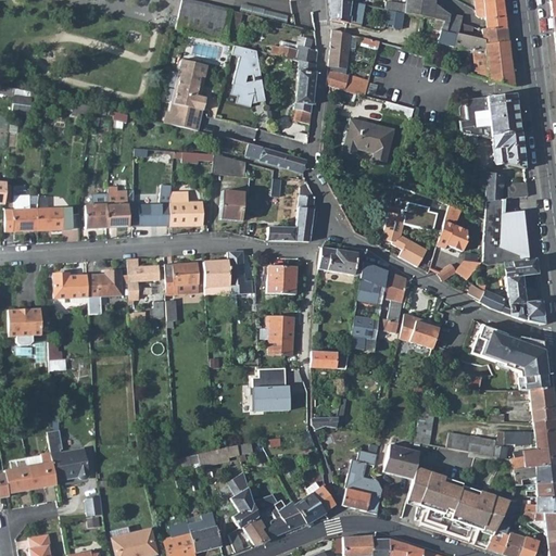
[(231,11),(184,0),(180,0),(174,30),(224,42),(231,11)]
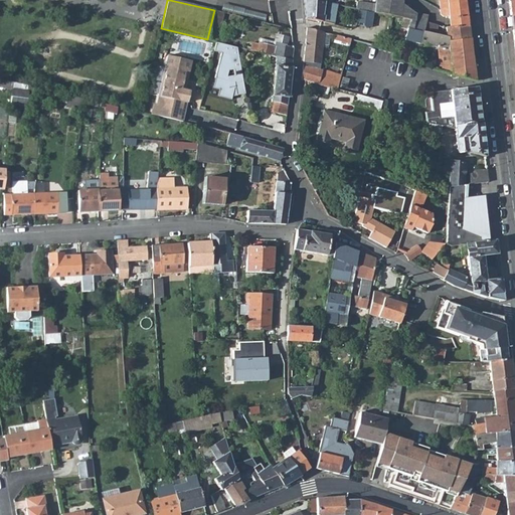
[(322,11),(331,13),(333,4),(313,0),(303,0),(306,27),(323,32),(326,33),(327,26),(328,21),(321,20),(322,11)]
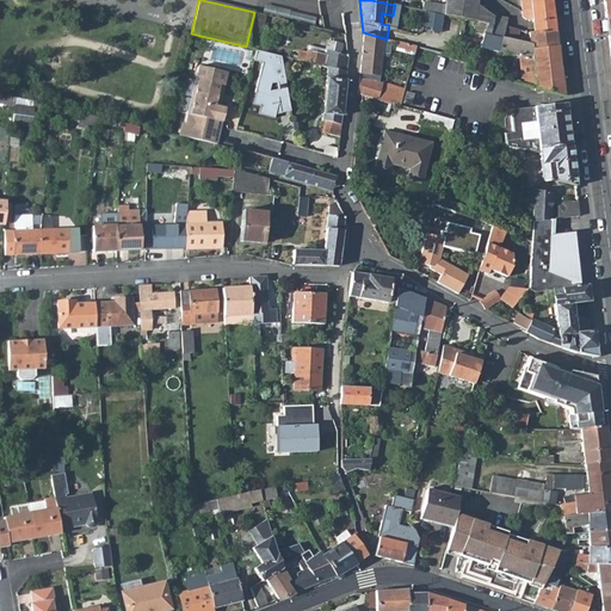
[(474,22),(476,0),(445,0),(445,5),(444,16),(469,20),(474,22)]
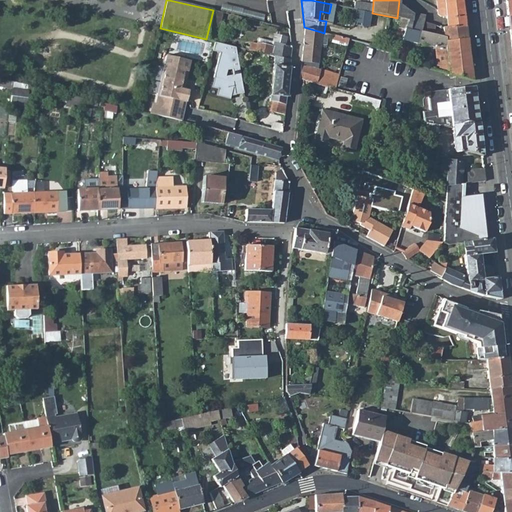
[(436,0),(438,11),(445,10),(446,19),(465,18),(465,17),(462,0),(436,0)]
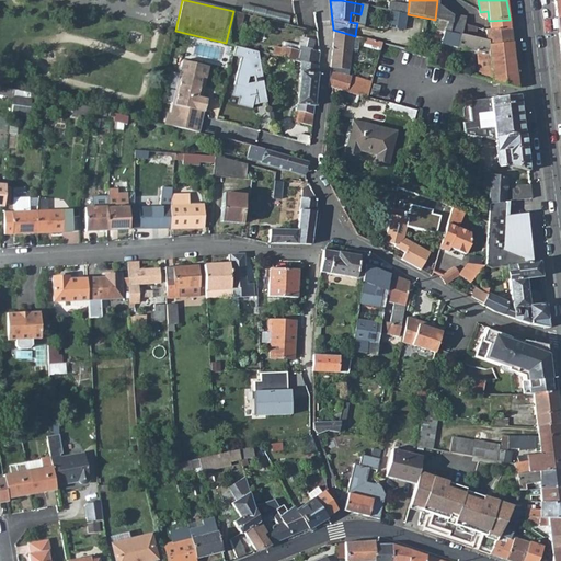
[(409,4),(389,1),(388,10),(396,11),(404,13),(408,14),(409,4)]
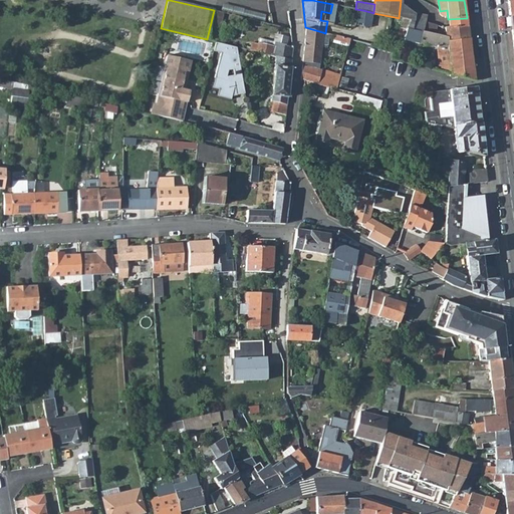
[(361,25),(362,10),(355,9),(354,25),(361,25)]
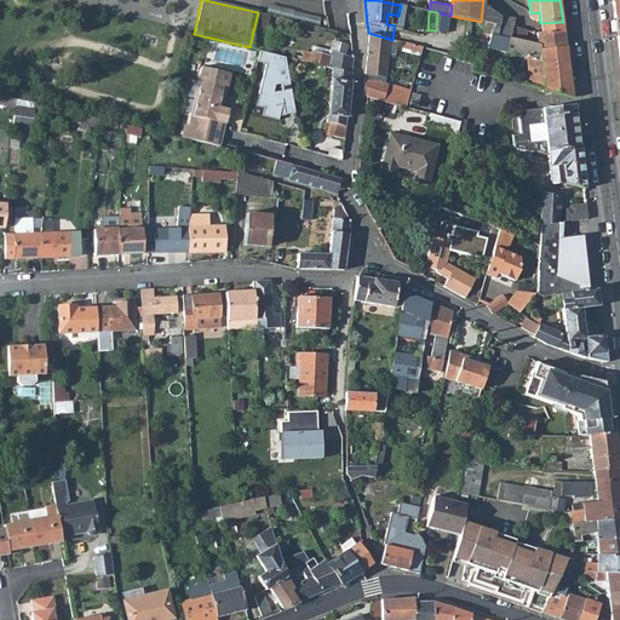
[(268,16),(258,12),(250,47),(260,50),(260,51),(268,52),(269,46),(262,45),(268,16)]
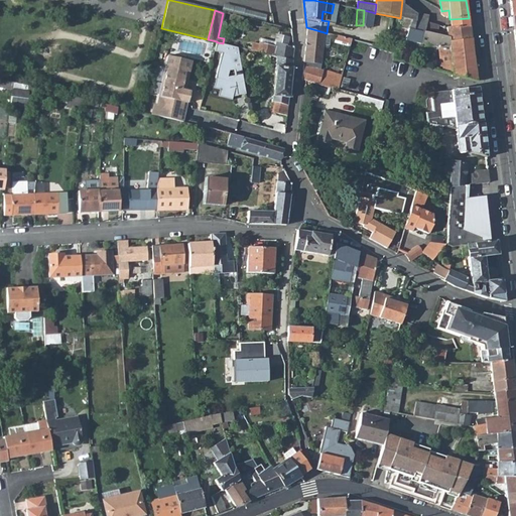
[(372,12),(364,10),(363,25),(371,26),(372,12)]
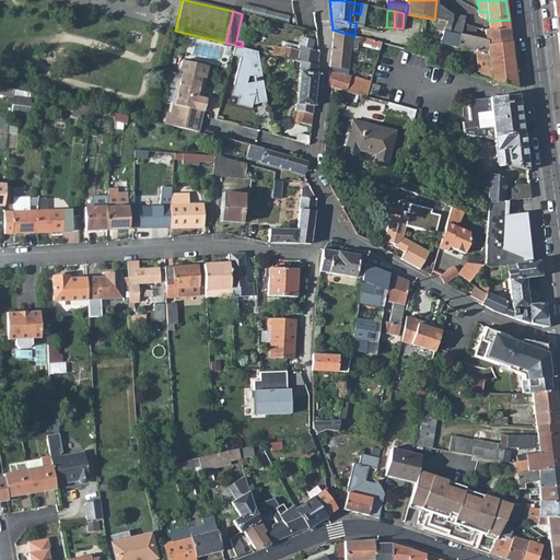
[(465,19),(452,15),(447,32),(459,35),(463,24),(465,19)]
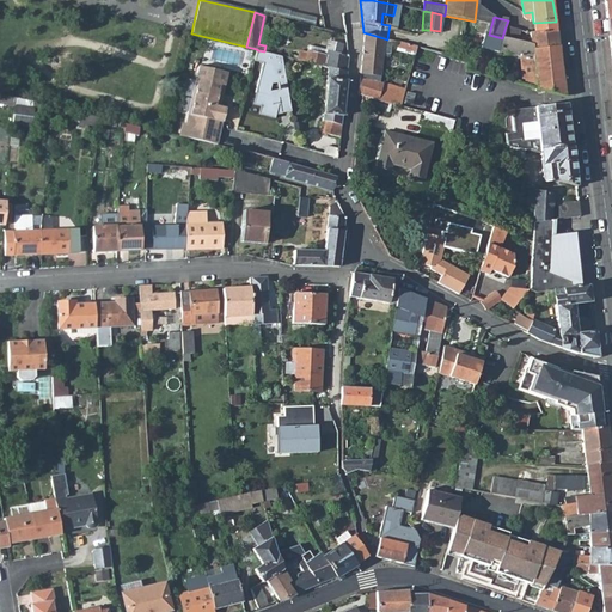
[(483,34),(487,24),(475,22),(470,20),(469,25),(476,28),(476,34),(483,34)]
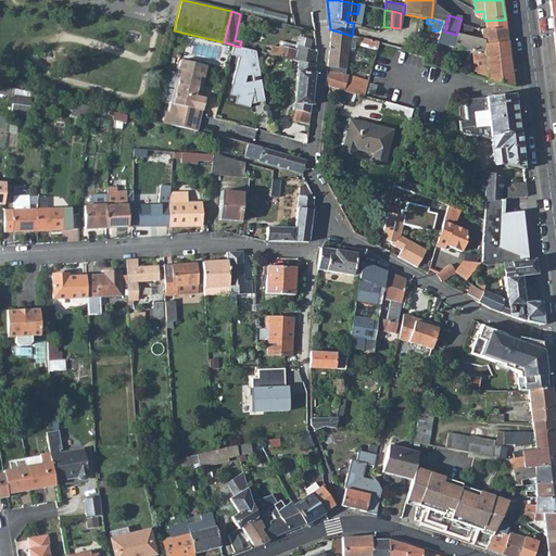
[(485,29),(506,28),(505,20),(484,21),(485,29)]
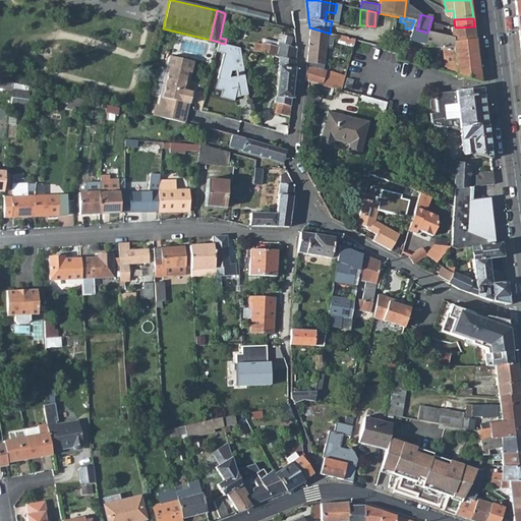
[(443,25),(430,22),(427,33),(437,35),(439,27),(442,29),(443,25)]
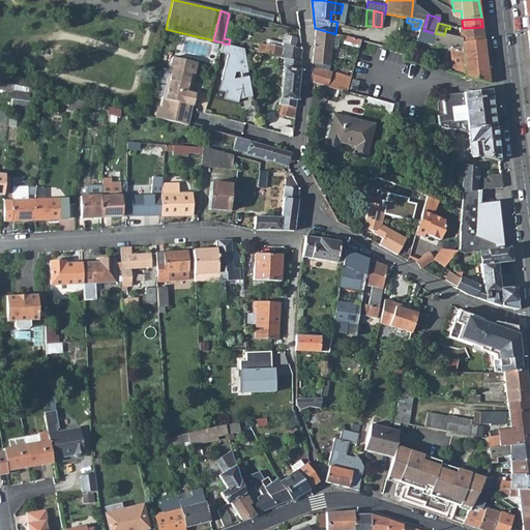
[(339,35),(345,36),(353,38),(355,33),(336,27),(335,34),(339,35)]
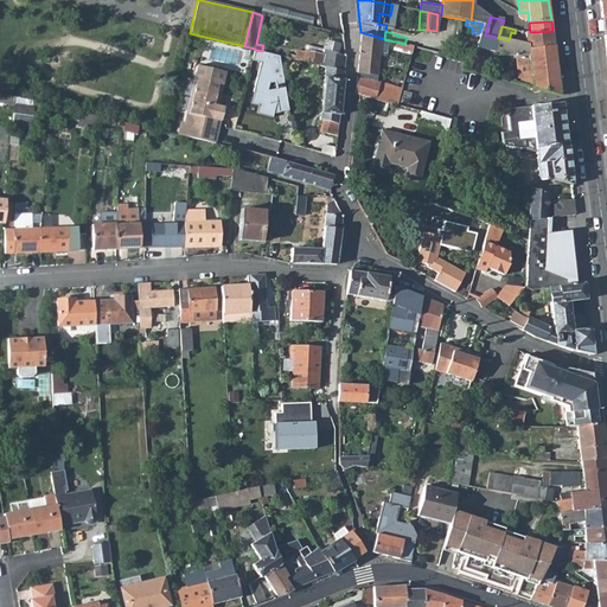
[(528,44),(528,50),(554,46),(553,31),(530,32),(526,33),(528,44)]
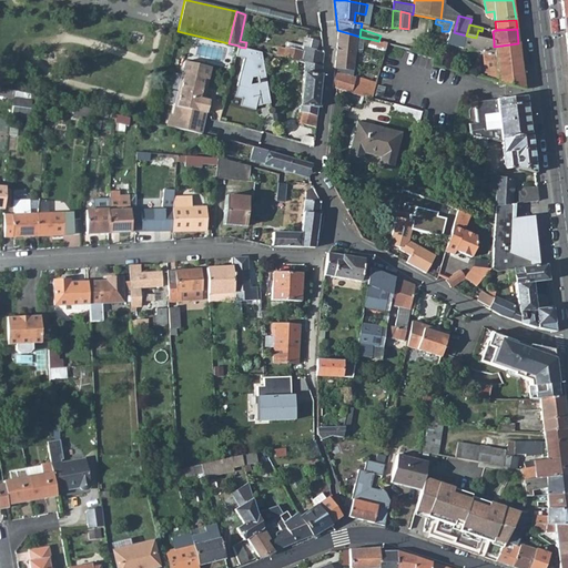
[(356,36),(337,30),(334,69),(352,70),(353,70),(355,49),(356,36)]
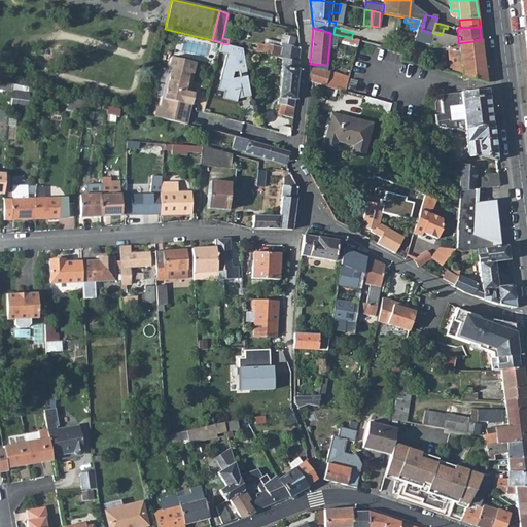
[(448,48),(449,48),(459,51),(461,76),(487,83),(481,40),(458,43),(458,38),(442,35),(432,33),(421,30),(416,29),(414,40),(448,48)]
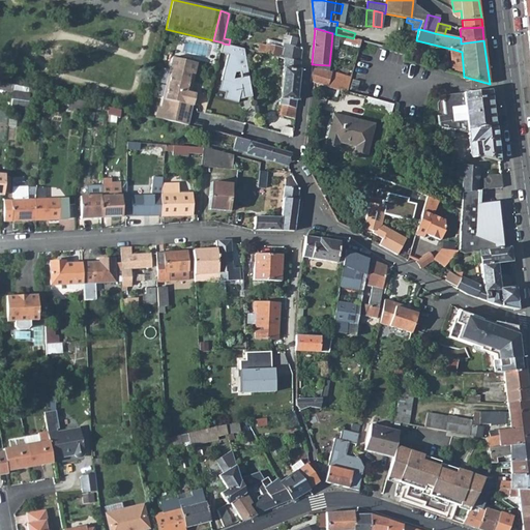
[(281,41),(266,38),(265,46),(263,53),(284,58),(299,62),(300,49),(295,47),(297,38),(283,34),(281,41)]
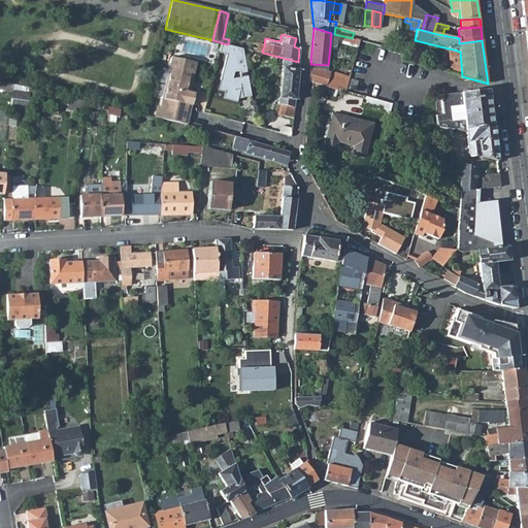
[(343,36),(341,41),(358,45),(359,40),(352,38),(343,36)]
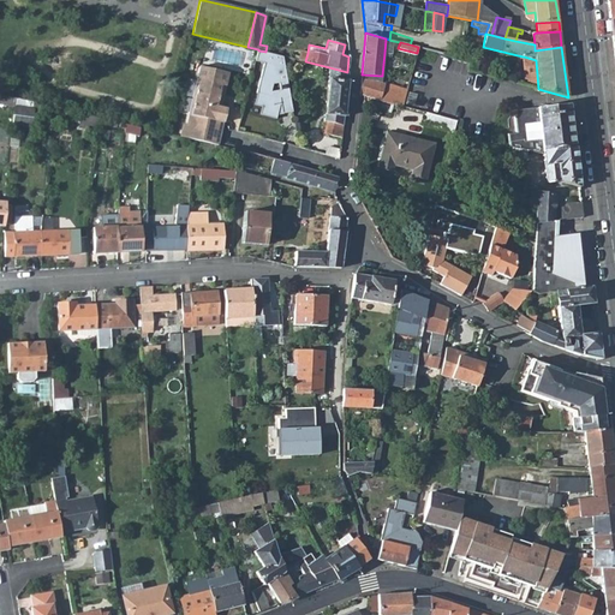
[(523,57),(525,85),(538,89),(536,60),(524,57),(523,57)]
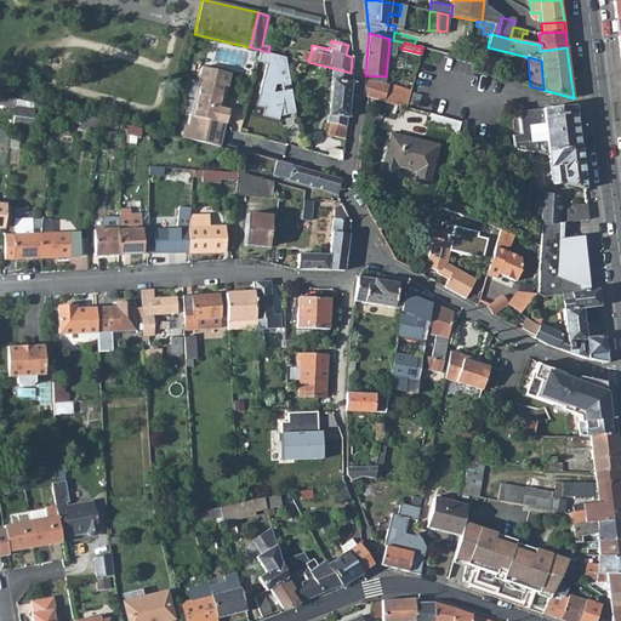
[(184,138),(218,146),(224,123),(228,109),(224,108),(226,106),(223,104),(231,74),(205,68),(201,67),(199,80),(200,80),(197,97),(193,100),(187,125),(184,138)]
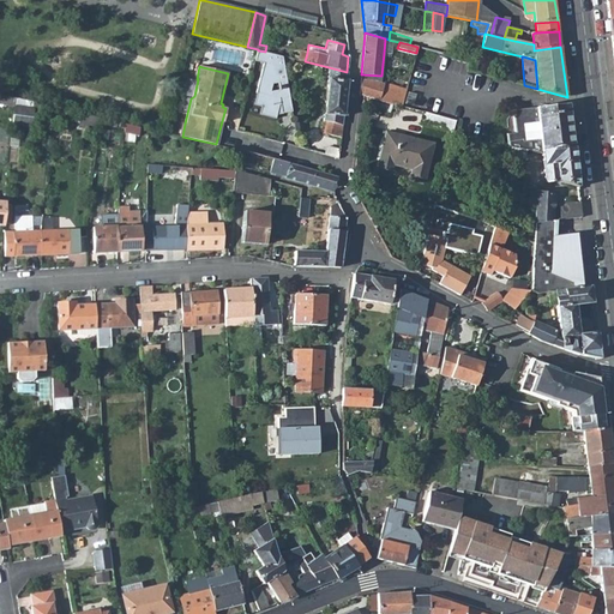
[(329,67),(323,121),(325,121),(323,133),(341,138),(347,72),(329,67)]
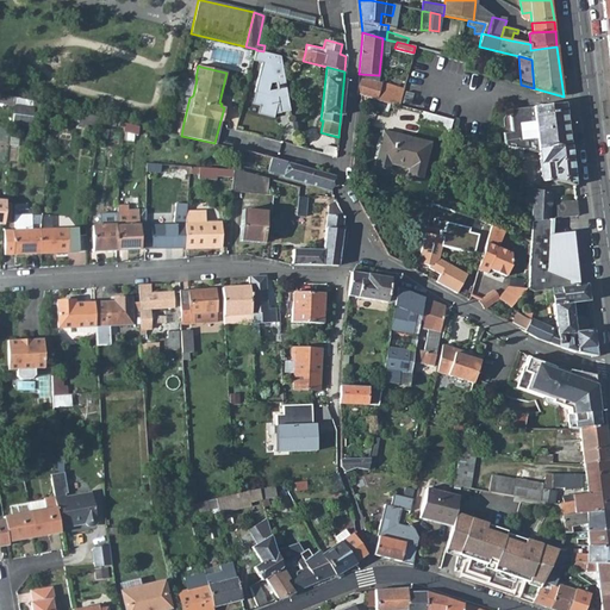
[(358,78),(377,83),(378,75),(359,74),(358,78)]
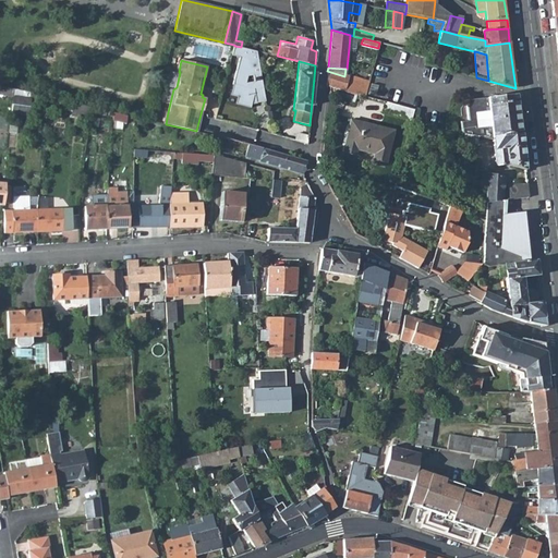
[(326,86),(329,87),(364,97),(368,81),(348,75),(347,76),(344,76),(327,71),(326,86)]
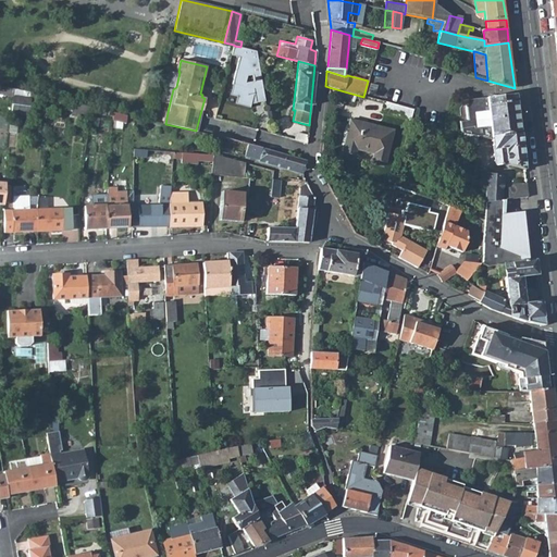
[(0,91),(11,95),(12,87),(0,85),(0,91)]
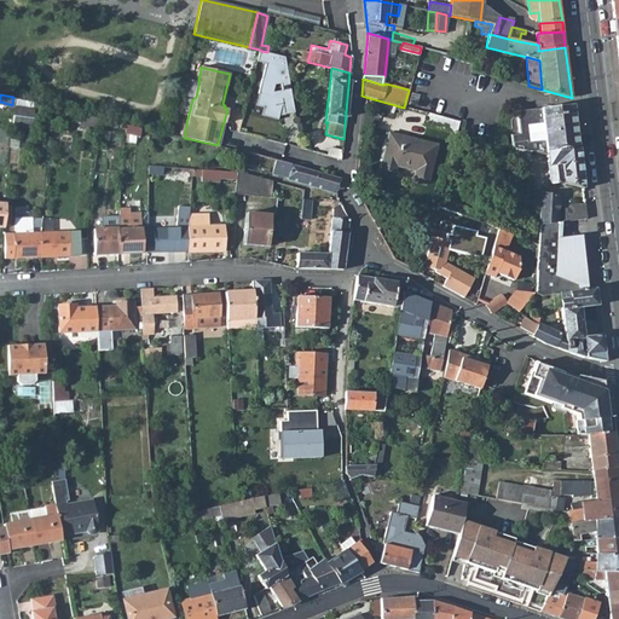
[(521,134),(513,136),(514,149),(515,149),(531,151),(547,154),(578,150),(572,104),(518,113),(521,134)]
